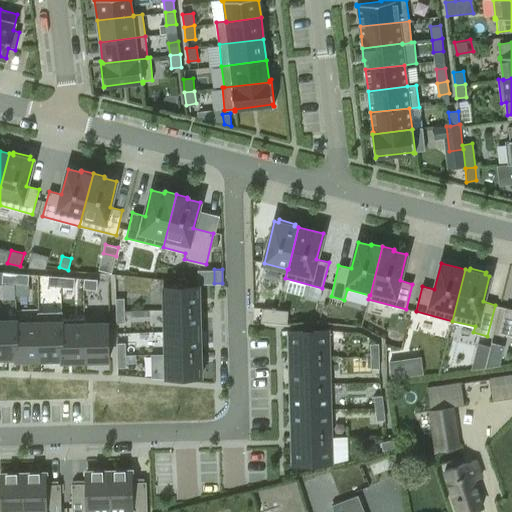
[(2,274),(0,285),(14,286),(15,276),(2,274)]
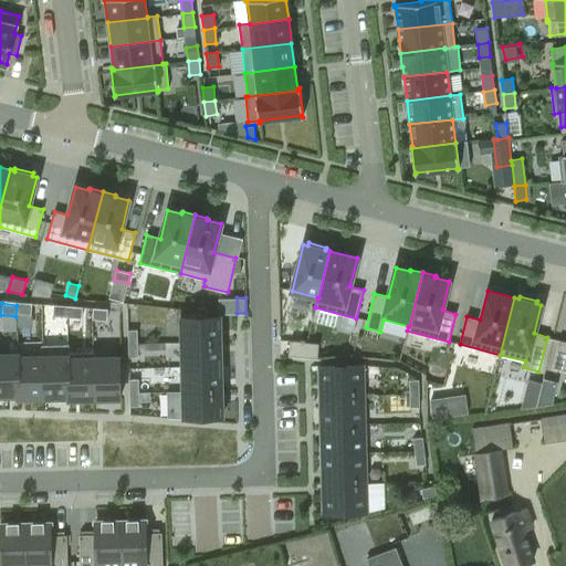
[(17,305),(16,316),(30,317),(31,306),(17,305)]
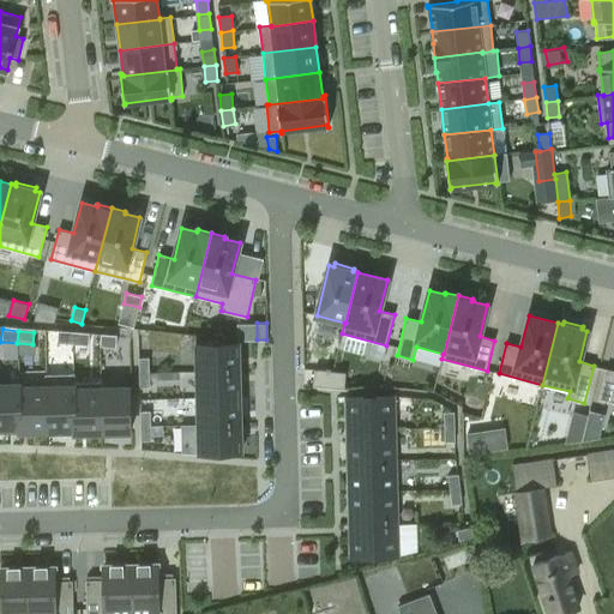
[(56,333),(55,345),(71,347),(71,335),(56,333)]
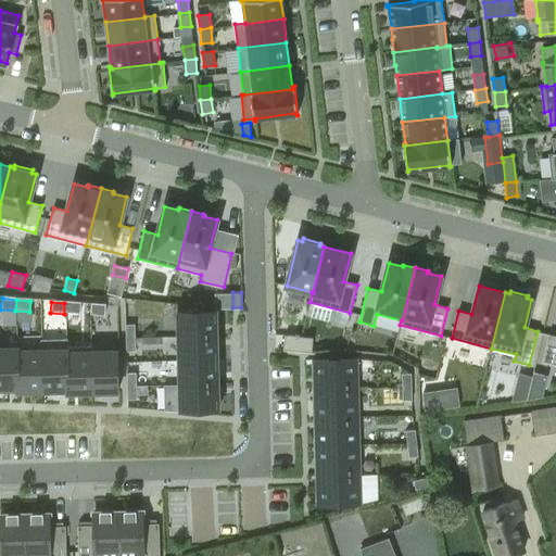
[(64,303),(64,314),(77,315),(78,304),(64,303)]
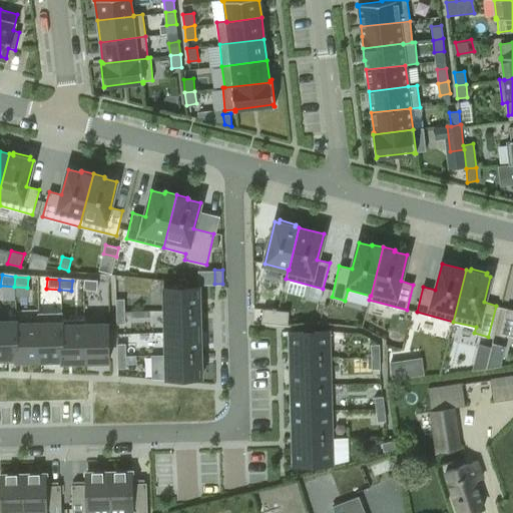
[(86,282),(82,282),(82,292),(94,293),(94,283),(86,282)]
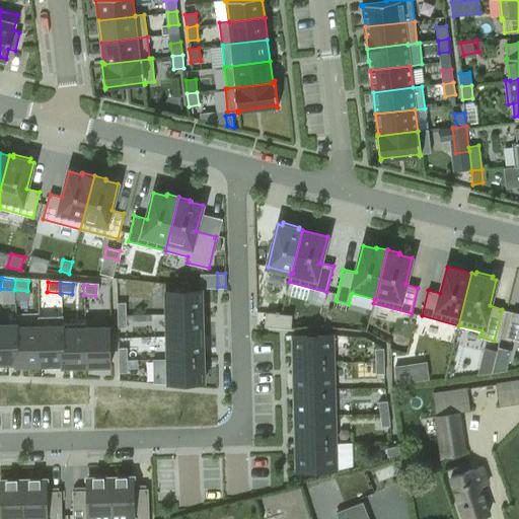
[(202,289),(165,290),(166,313),(203,312),(202,289)]
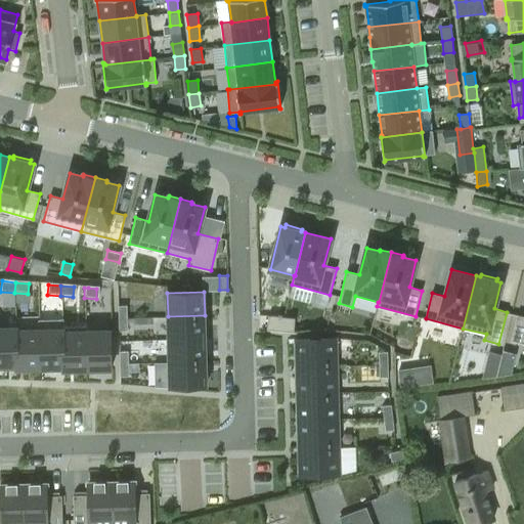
[(127,305),(119,305),(119,317),(127,317),(127,305)]
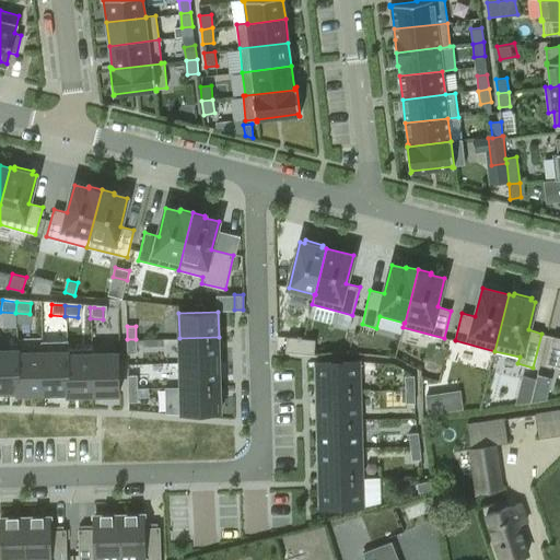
[(559,337),(552,336),(546,363),(559,366),(559,337)]
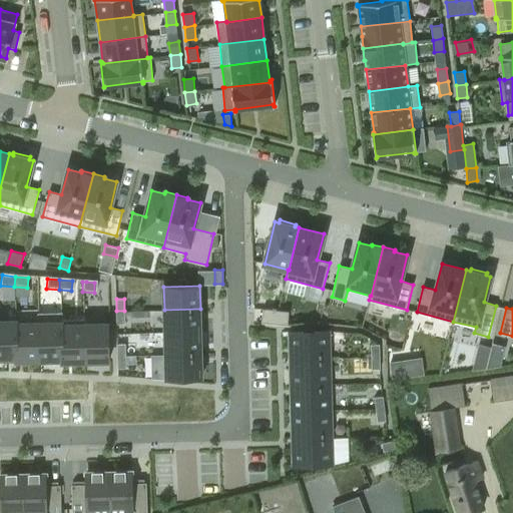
[(200,309),(164,310),(164,333),(200,332),(200,309)]
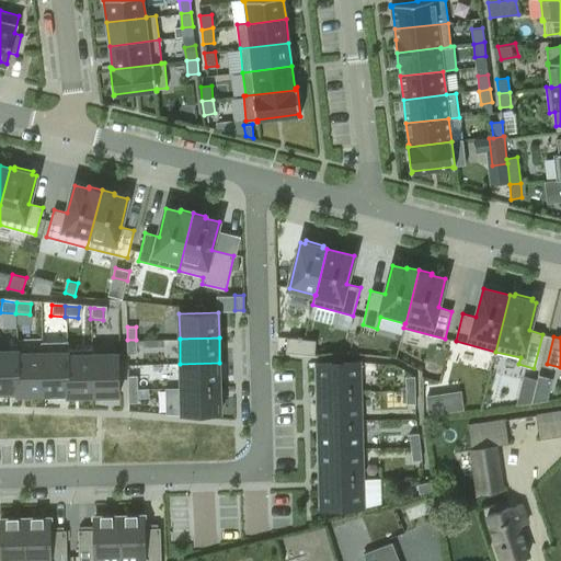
[(286,353),(308,354),(315,355),(316,340),(287,338),(286,353)]
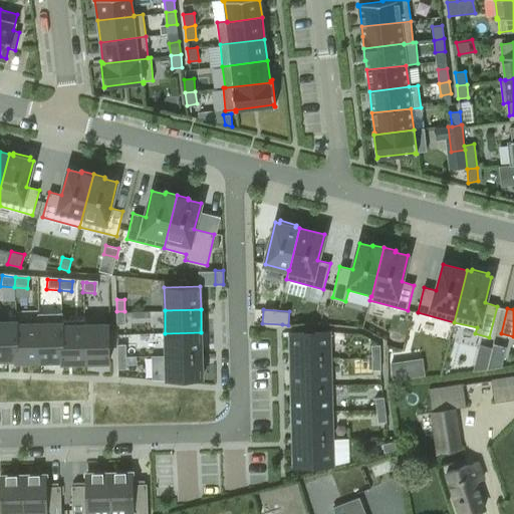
[(124,311),(116,311),(116,323),(124,323),(124,311)]
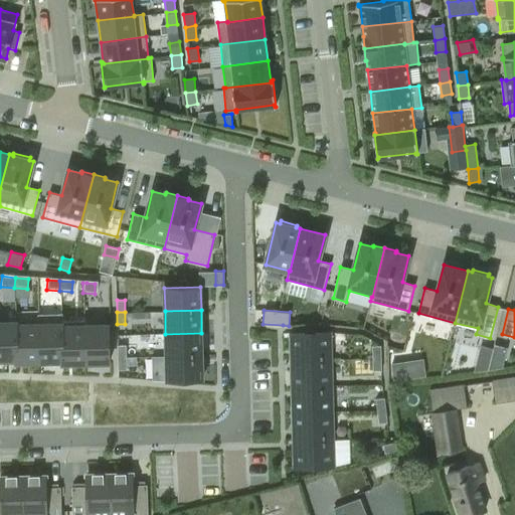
[(17,324),(0,324),(0,359),(16,359),(17,359),(16,326),(17,326),(17,324)]
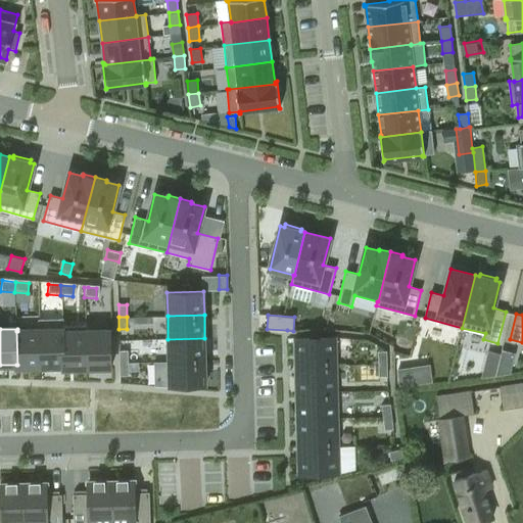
[(17,365),(16,365),(16,367),(25,367),(25,368),(40,368),(40,330),(17,331),(16,331),(17,365)]
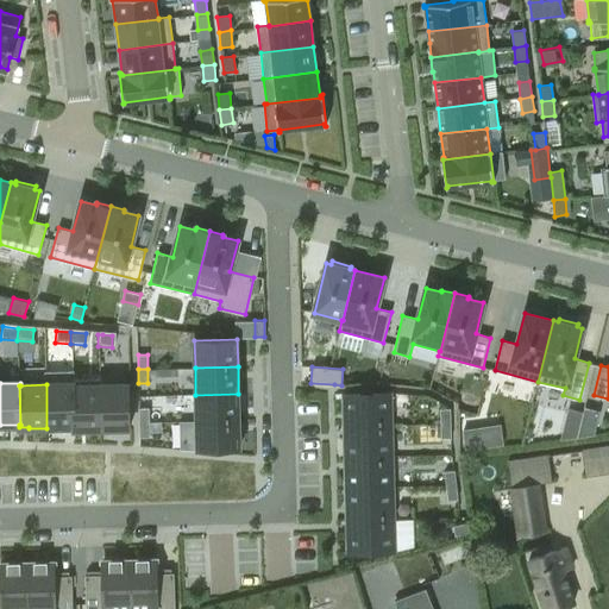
[(74,384),(46,384),(46,428),(66,428),(66,426),(73,426),(74,426),(73,387),(74,387),(74,384)]
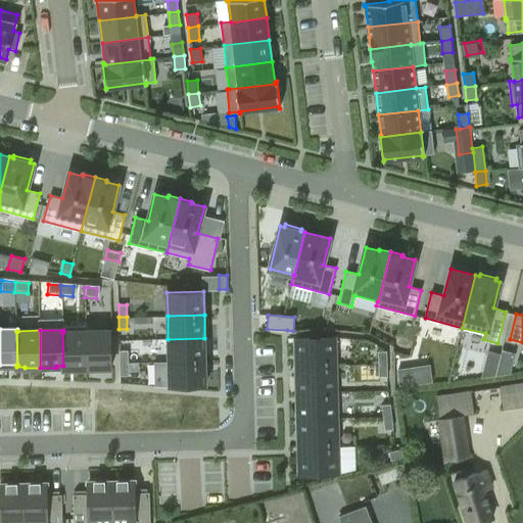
[(109,330),(86,331),(87,367),(110,366),(109,330)]
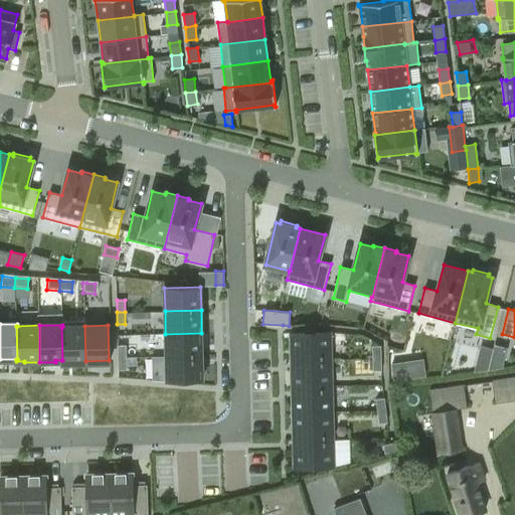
[(62,360),(61,360),(61,361),(86,361),(84,326),(62,327),(61,327),(62,360)]
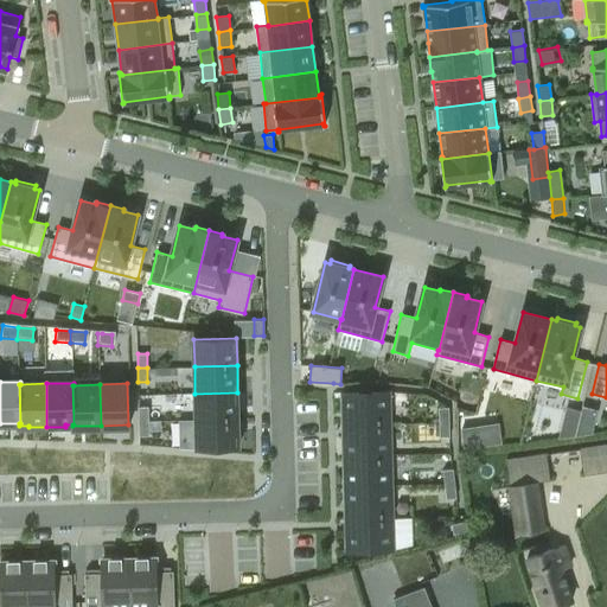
[(389,391),(342,393),(343,425),(390,423),(389,391)]
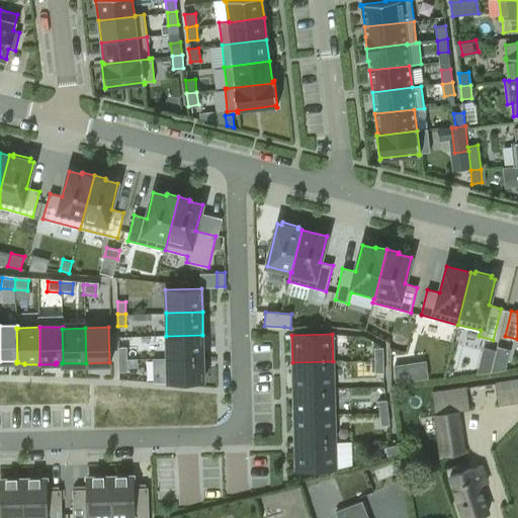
[(202,335),(166,336),(167,358),(203,357),(202,335)]
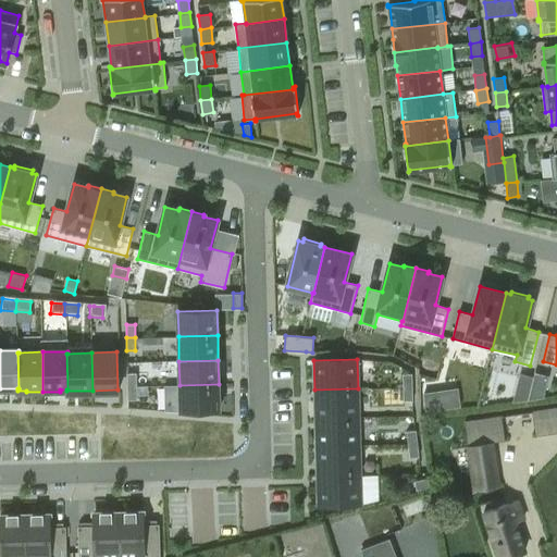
[(136,372),(127,372),(127,385),(136,385),(136,372)]
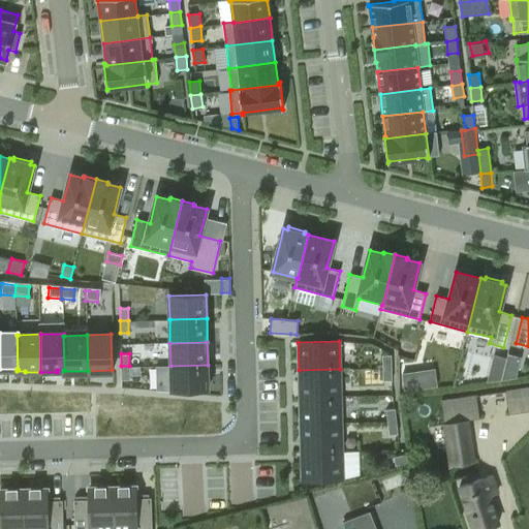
[(391,355),(382,355),(383,368),(392,368),(391,355)]
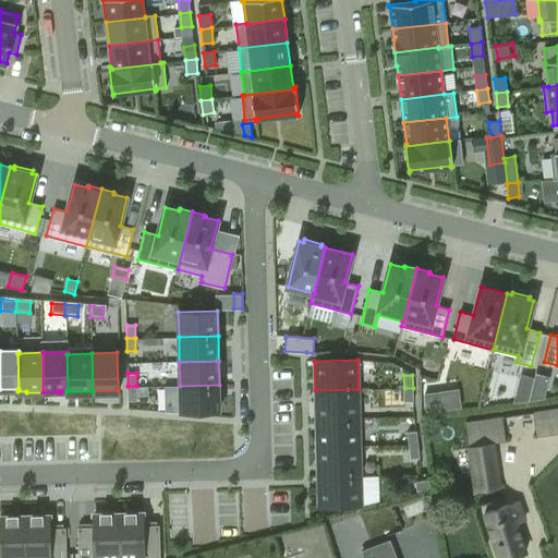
[(219,385),(180,386),(180,411),(220,410),(219,385)]
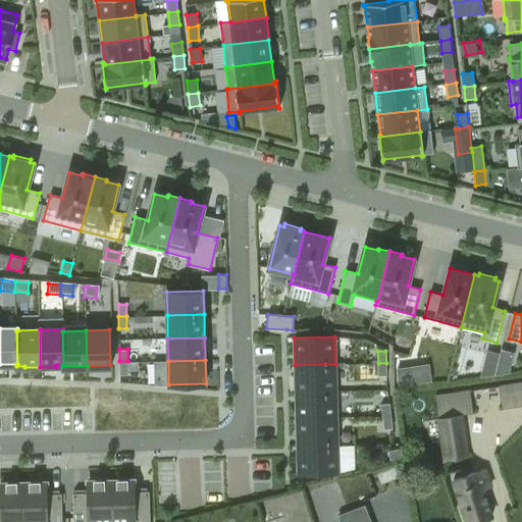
[(127,361),(119,361),(120,374),(128,373),(127,361)]
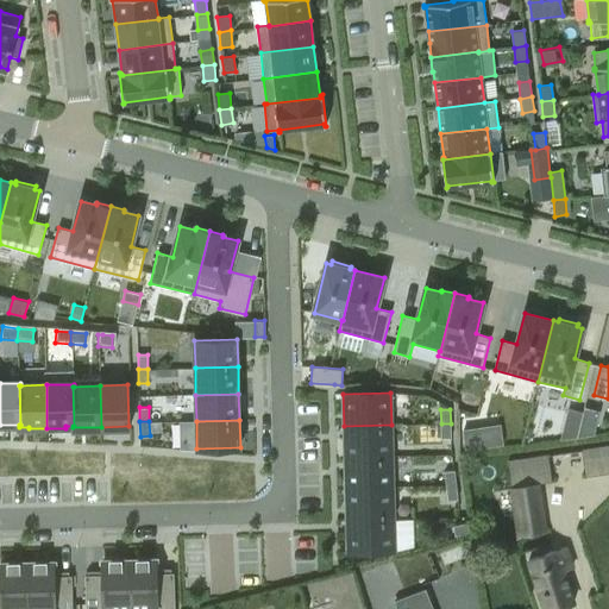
[(451,424),(441,424),(441,438),(451,438),(451,424)]
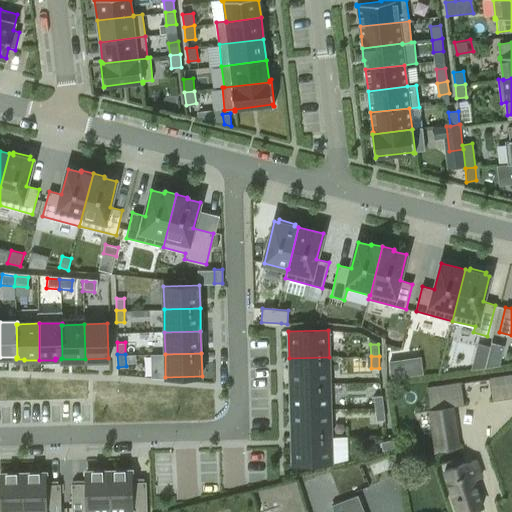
[(329,357),(289,358),(290,384),(330,383),(329,357)]
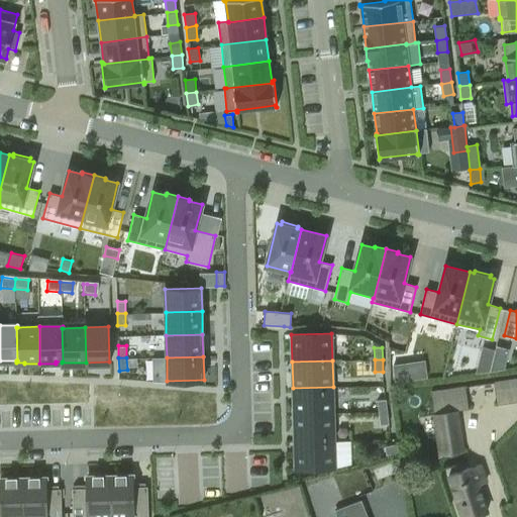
[(476,373),(490,371),(491,365),(478,362),(476,373)]
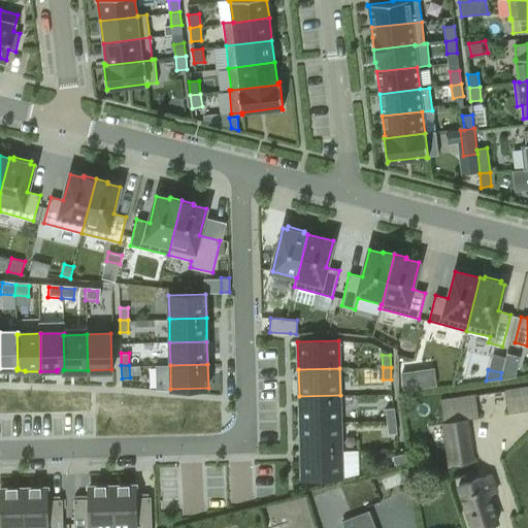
[(403,390),(418,388),(415,370),(401,372),(403,390)]
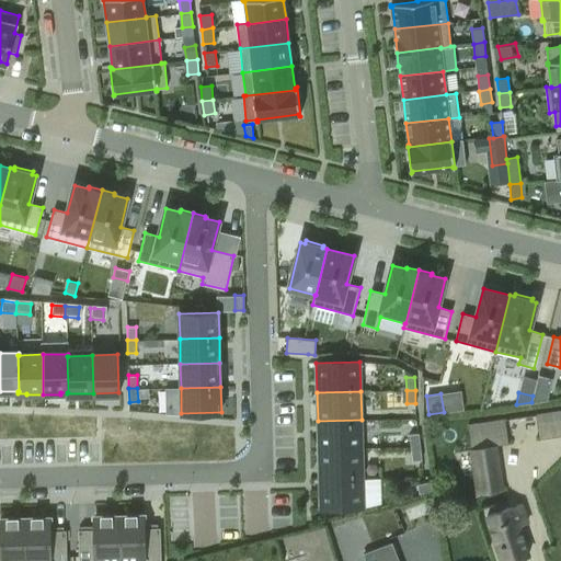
[(560,410),(540,411),(541,436),(560,434),(560,410)]
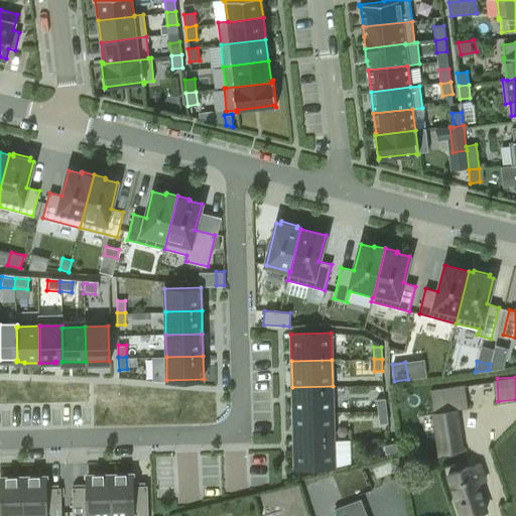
[(464,385),(429,390),(433,413),(432,413),(438,454),(462,450),(461,438),(456,410),(468,408),(464,385)]
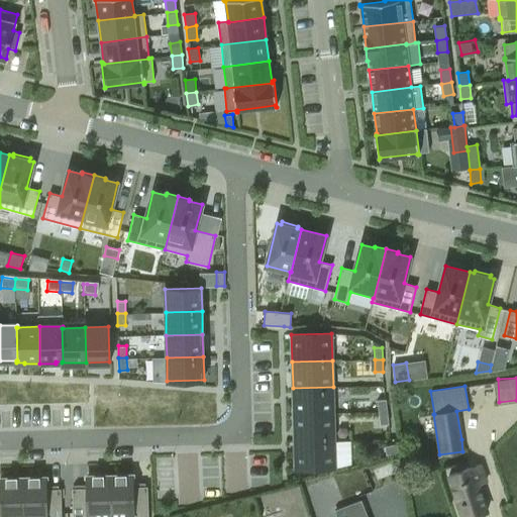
[(333,387),(293,388),(293,415),(333,414),(333,387)]
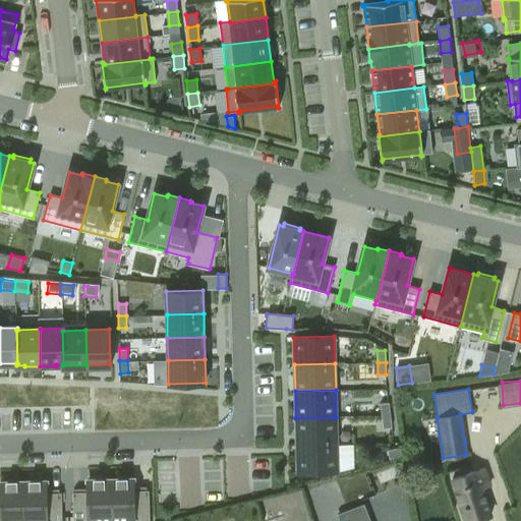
[(389,402),(381,403),(382,415),(390,414),(389,402)]
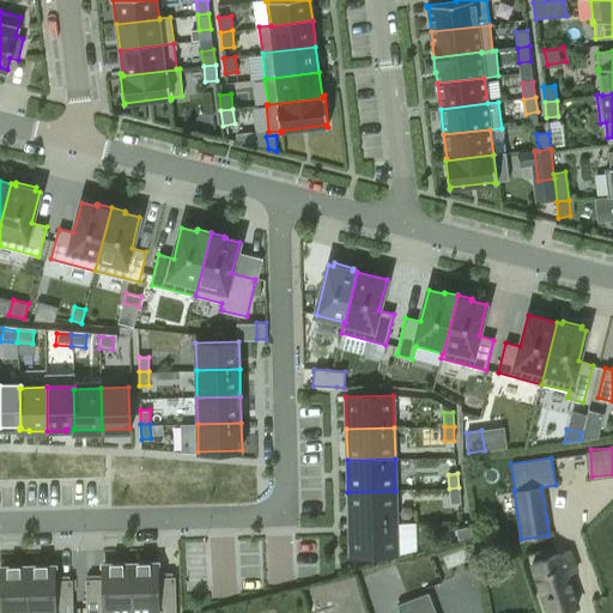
[(459,487),(449,489),(451,503),(461,502),(459,487)]
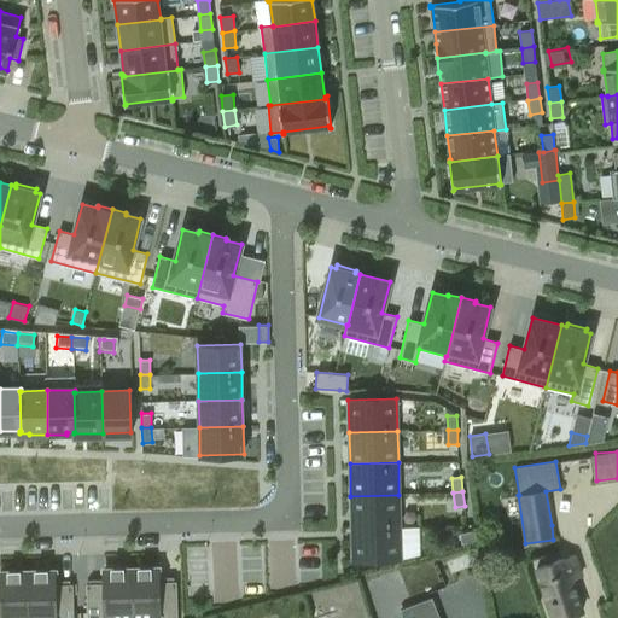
[(398,495),(350,496),(351,529),(400,528),(398,495)]
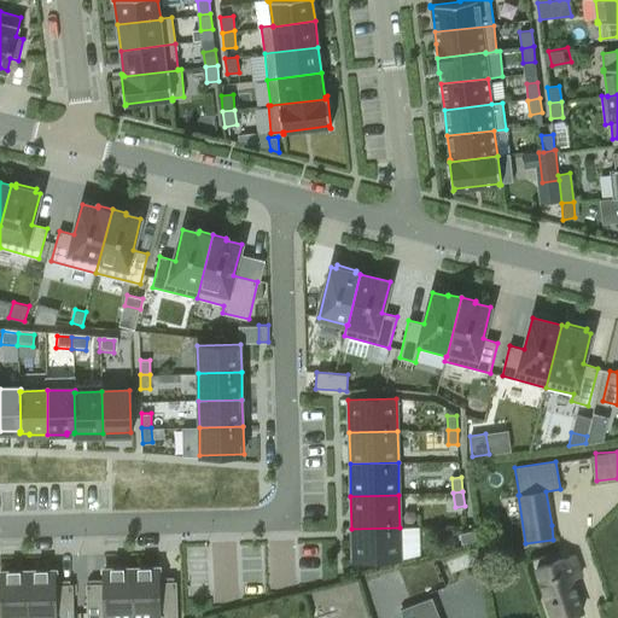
[(400,528),(351,529),(353,561),(401,560),(400,528)]
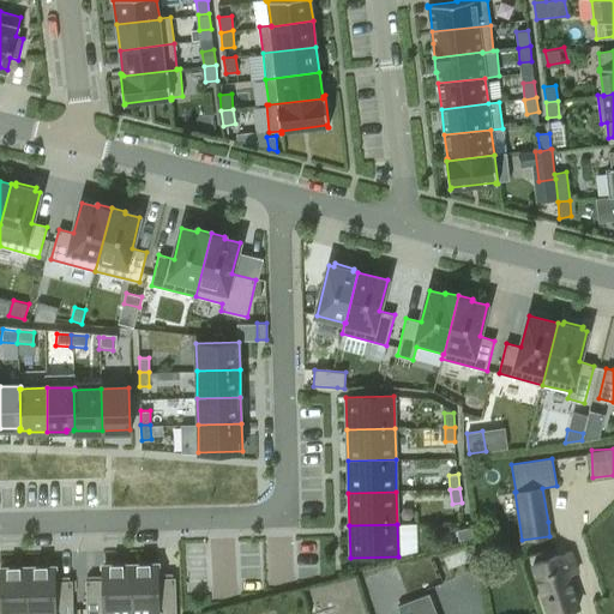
[(471,525),(457,529),(459,539),(474,535),(471,525)]
